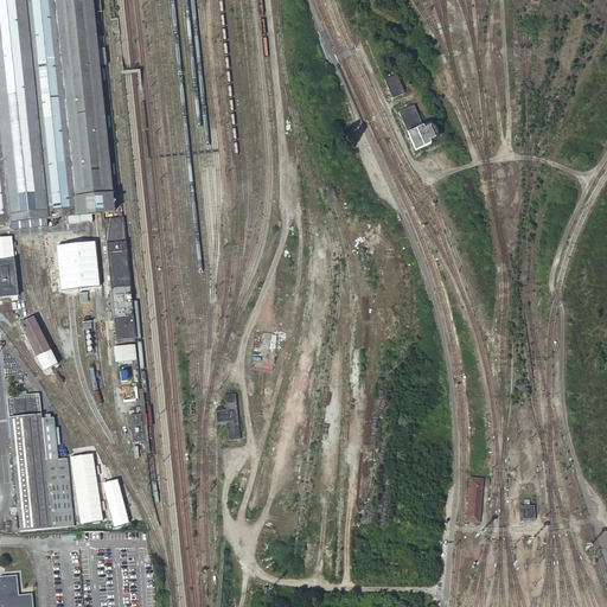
[(0,0),(0,224),(8,224),(10,231),(48,228),(46,219),(66,218),(68,225),(91,223),(90,215),(112,212),(112,209),(94,38),(93,21),(90,0),(0,0)]
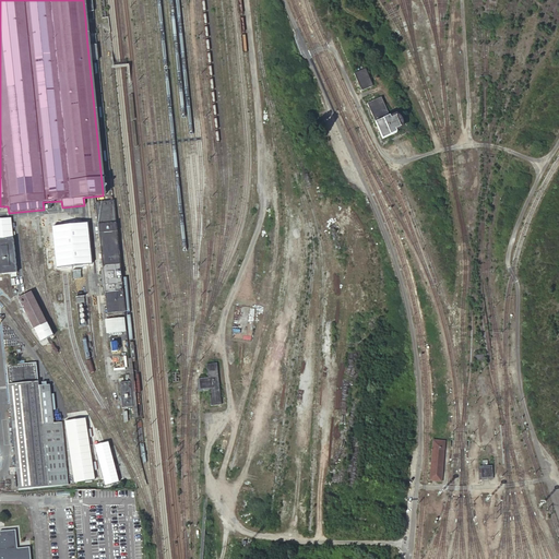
[(90,0),(83,0),(85,20),(93,19),(90,0)]
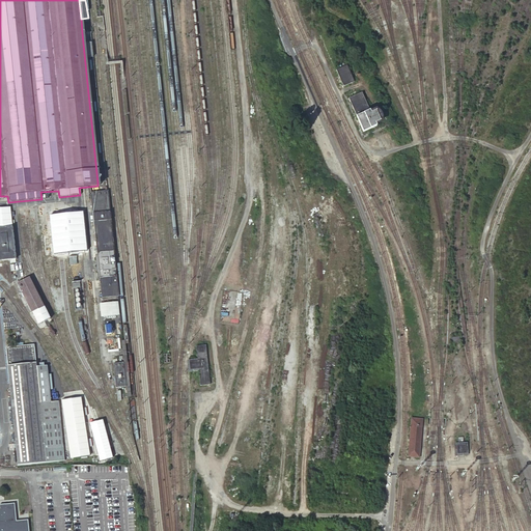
[(89,32),(82,33),(98,183),(105,183),(89,32)]
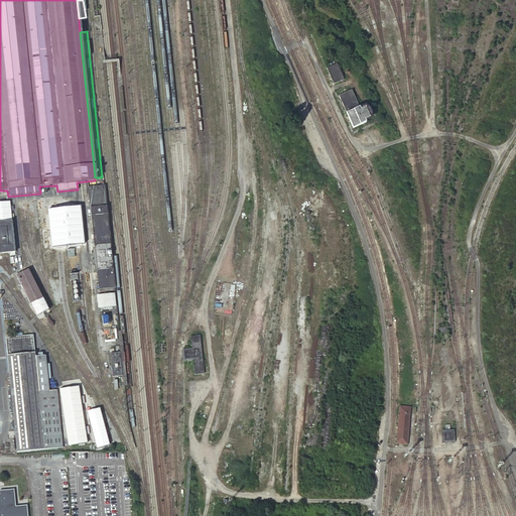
[(337,63),(327,69),(334,85),(345,80),(337,63)]
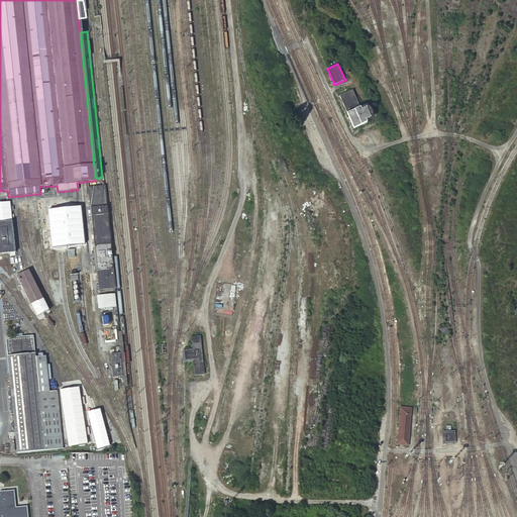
[(362,110),(352,90),(339,96),(353,128),(372,120),(367,108),(362,110)]
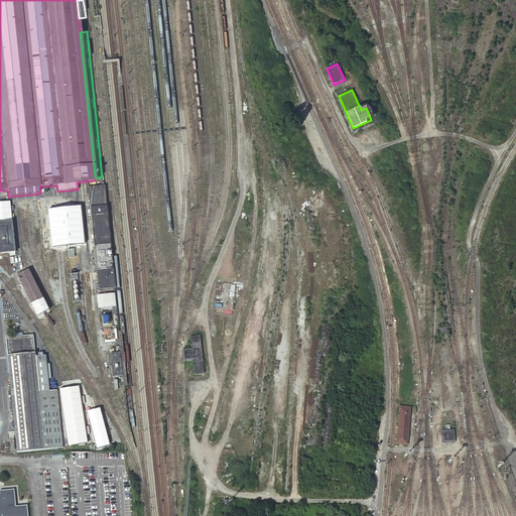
[(103,186),(87,188),(99,292),(115,291),(114,287),(110,251),(103,186)]
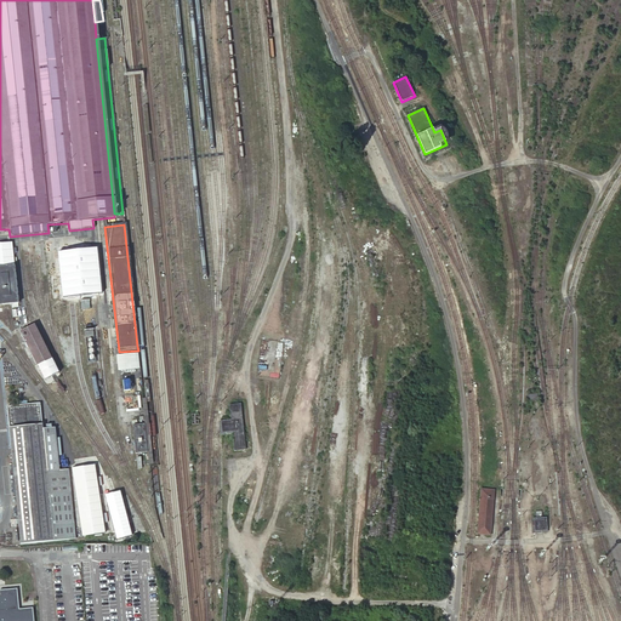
[(55,240),(61,298),(67,297),(61,239),(55,240)]
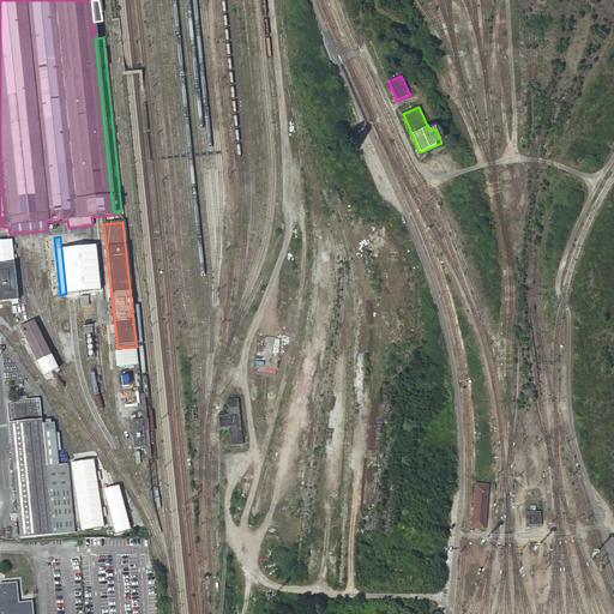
[(0,260),(14,260),(13,248),(16,248),(16,244),(6,244),(6,241),(0,241),(0,260)]
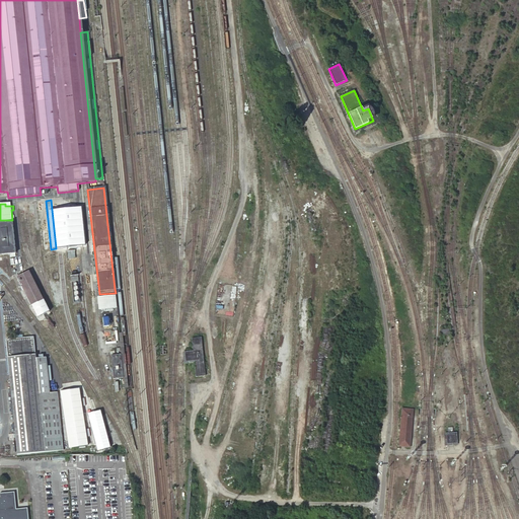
[(0,254),(16,253),(12,221),(0,222),(0,254)]
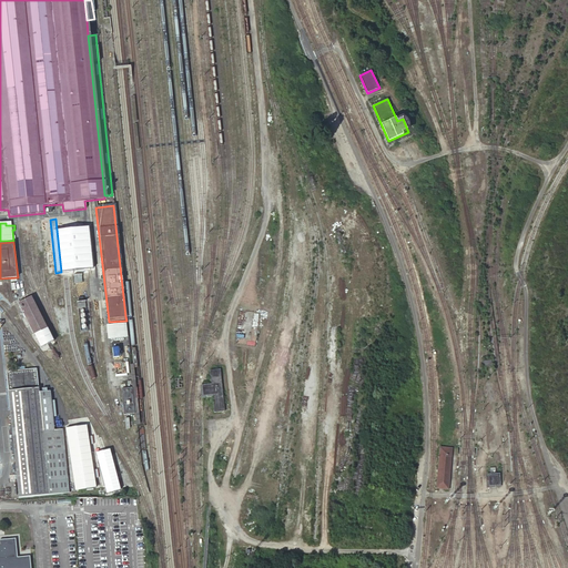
[(48,328),(32,297),(18,304),(33,335),(48,328)]
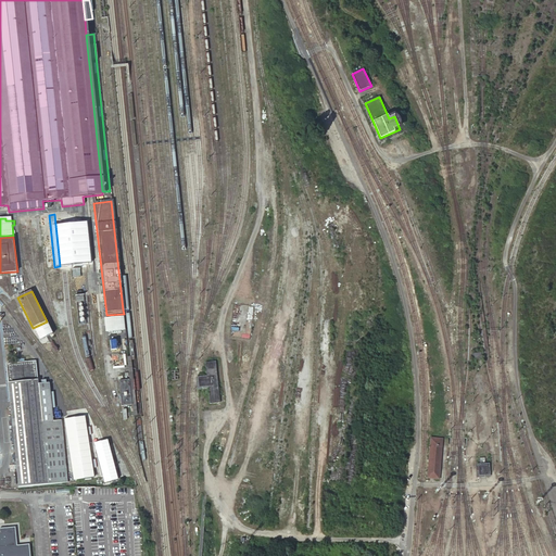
[(124,315),(104,316),(105,331),(125,330),(124,315)]
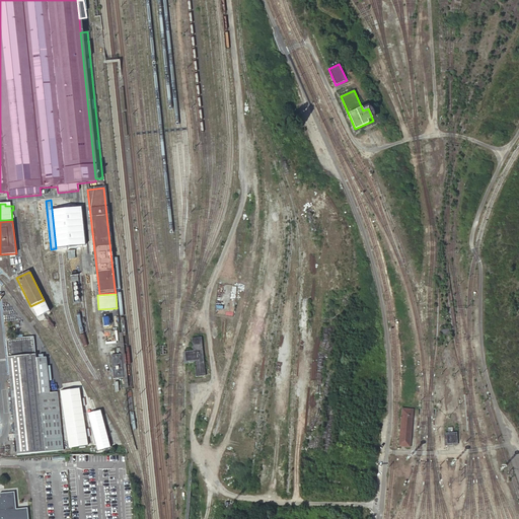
[(33,337),(6,339),(15,453),(63,449),(58,391),(50,391),(49,380),(51,380),(50,365),(47,365),(46,354),(35,355),(33,337)]
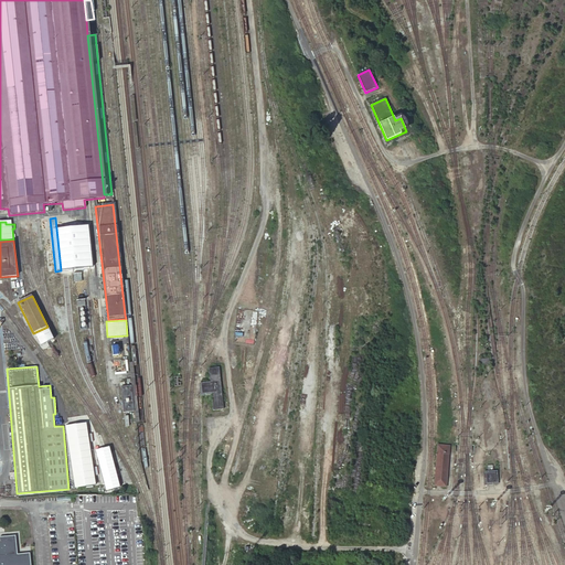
[(201,383),(202,393),(211,392),(213,409),(223,408),(220,366),(209,368),(211,382),(201,383)]
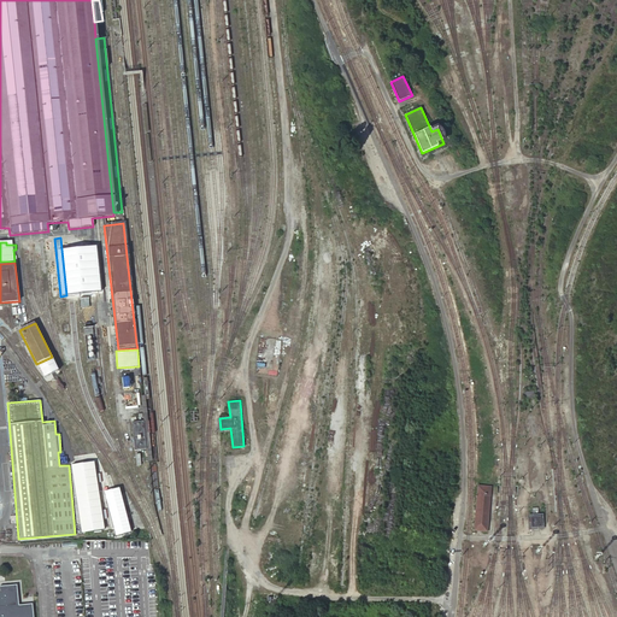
[(487,533),(492,488),(479,487),(474,532),(487,533)]
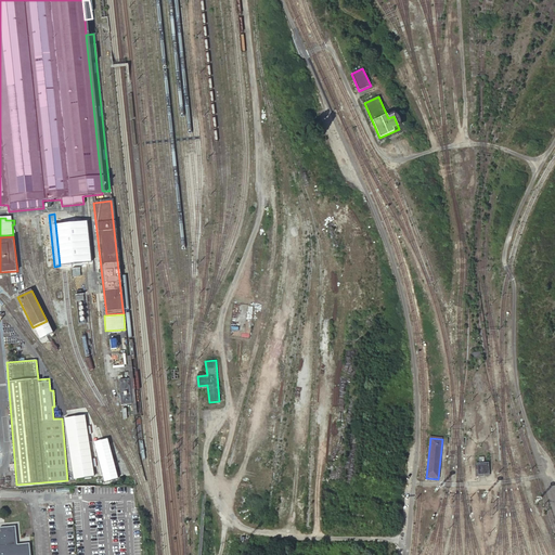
[(475,463),(476,477),(489,476),(489,463),(475,463)]
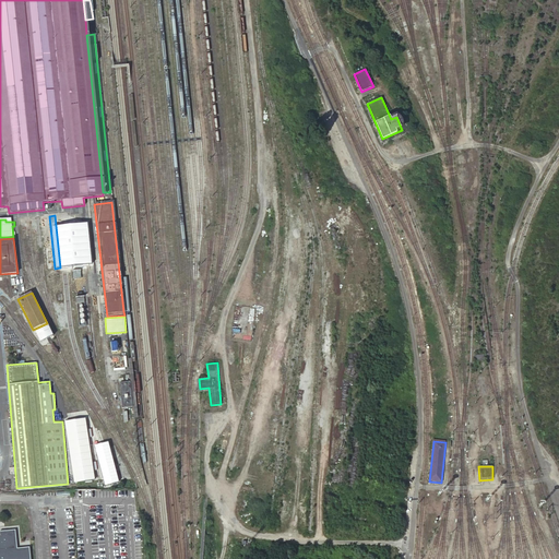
[(14,531),(4,532),(4,536),(12,536),(13,546),(16,545),(14,531)]
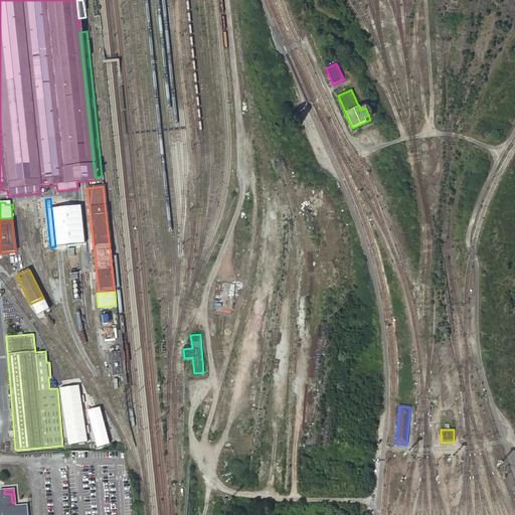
[(15,506),(15,502),(12,503),(11,494),(4,494),(4,490),(0,490),(0,514),(27,514),(27,505),(15,506)]
